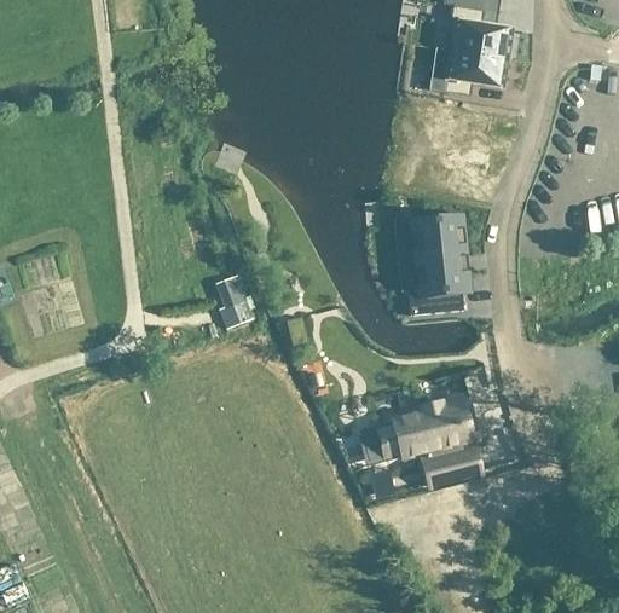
[(456,4),(449,47),(505,56),(510,27),(481,22),(482,9),(456,4)]
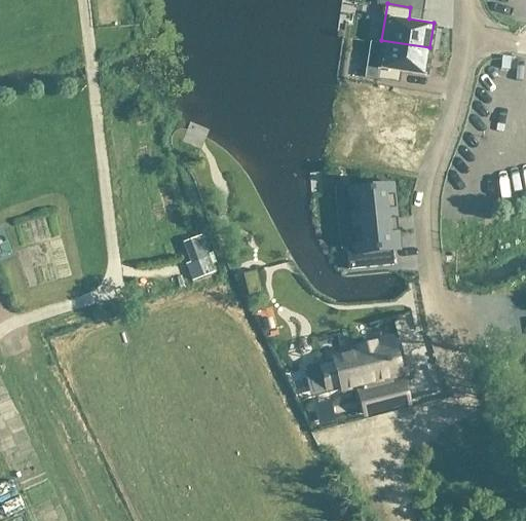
[(429,47),(381,40),(375,77),(399,80),(401,69),(426,73),(429,47)]
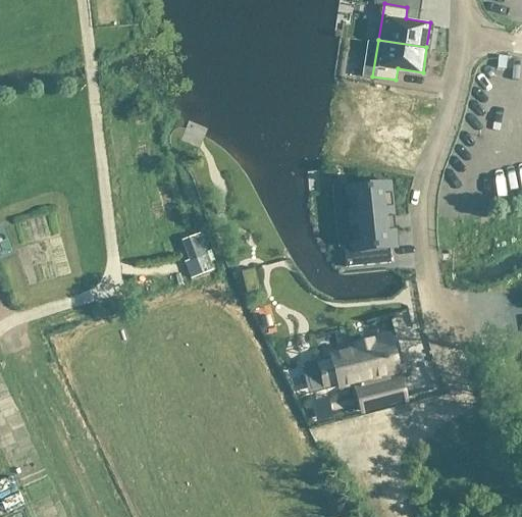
[(360,83),(354,119),(402,126),(406,102),(380,98),(382,87),(360,83)]
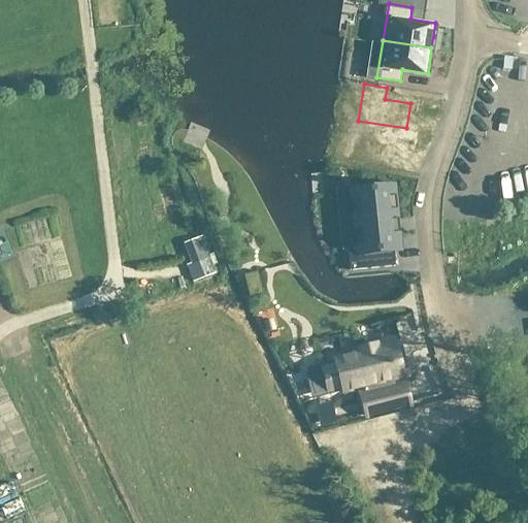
[(406,128),(358,121),(352,158),(375,161),(376,150),(402,154),(406,128)]
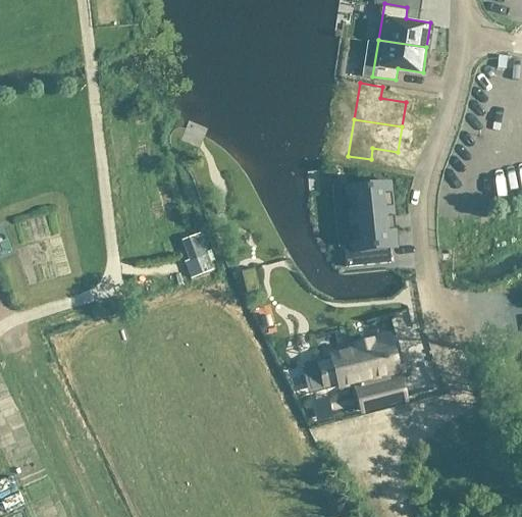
[(394,243),(386,182),(362,184),(349,186),(347,186),(350,213),(345,213),(348,236),(352,236),(353,240),(342,241),(343,243),(345,264),(388,259),(387,244),(394,243)]
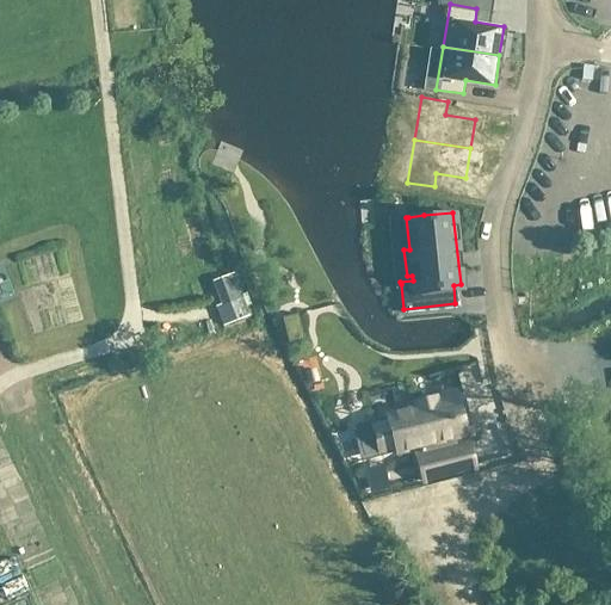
[(221,275),(213,278),(213,281),(221,301),(233,296),(241,292),(240,290),(233,271),(224,273),(221,275)]
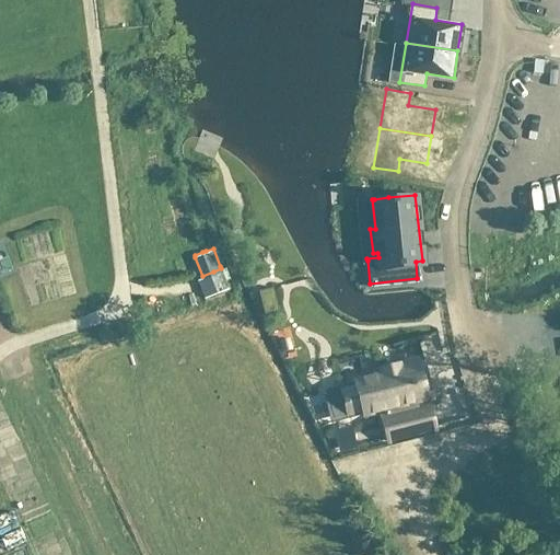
[(264,312),(277,308),(271,285),(257,288),(264,312)]
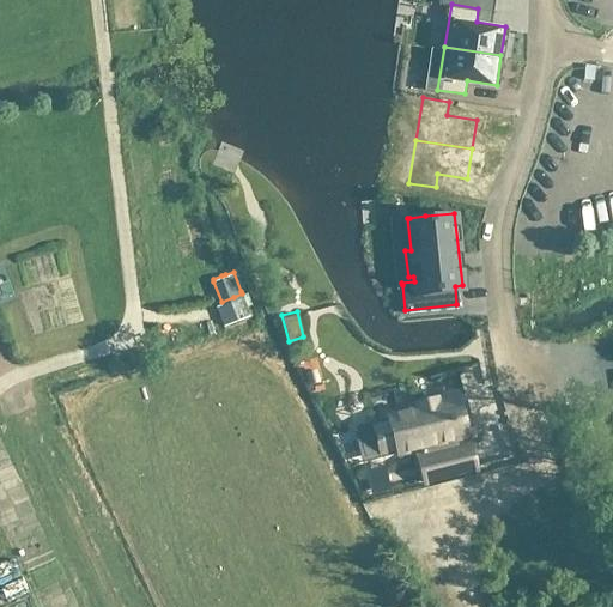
[(416,450),(422,474),(473,461),(467,438),(457,441),(454,430),(465,426),(454,387),(436,392),(432,393),(432,392),(414,396),(417,404),(387,412),(388,417),(357,425),(363,450),(394,442),(395,447),(417,441),(419,449),(416,450)]
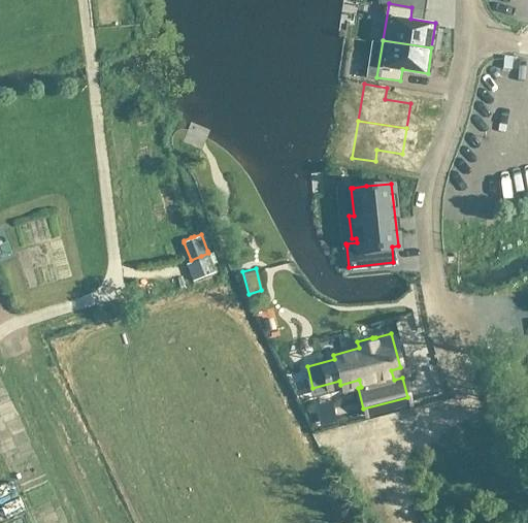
[(0,501),(3,510),(29,499),(24,486),(0,494),(0,501)]
